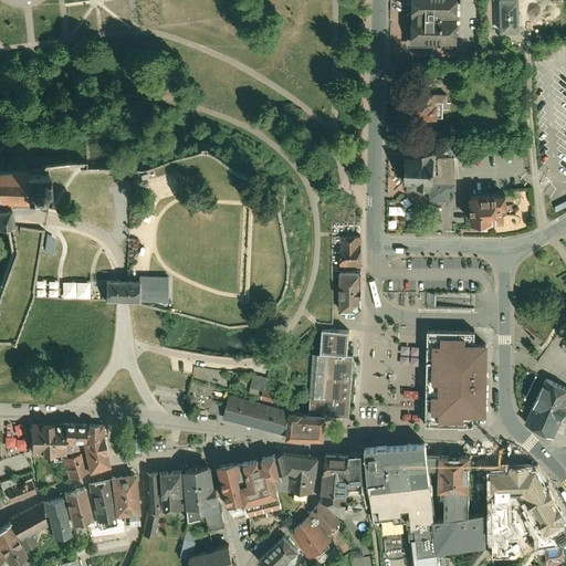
[(407,0),(407,45),(456,45),(454,0),(407,0)]
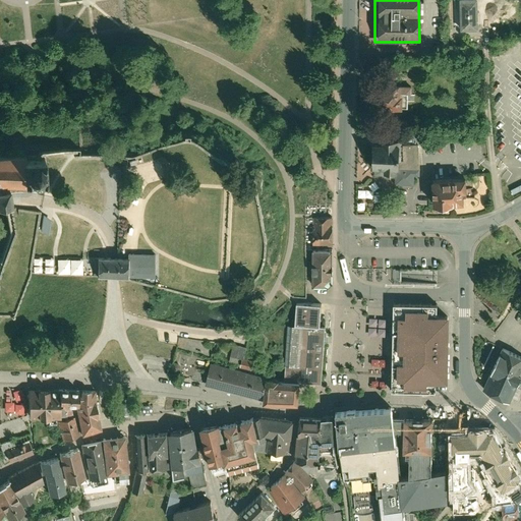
[(458,0),(459,29),(477,29),(476,0),(458,0)]
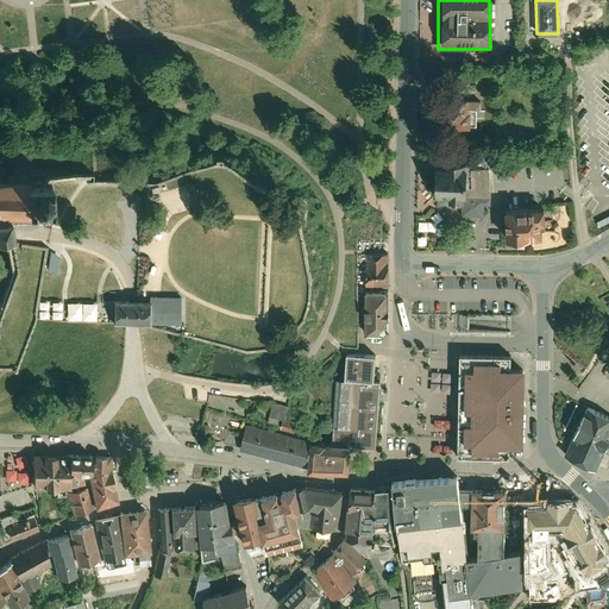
[(469,96),(450,95),(449,127),(475,130),(476,119),(484,120),(484,111),(479,111),(479,100),(469,99),(469,96)]
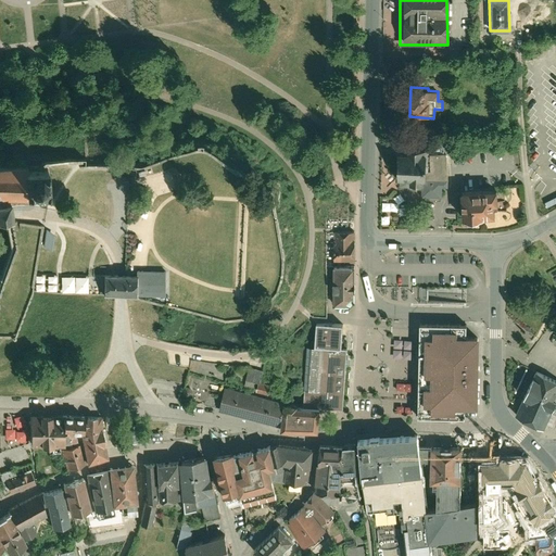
[(396,153),(396,189),(408,190),(408,192),(419,193),(419,200),(434,200),(441,200),(441,190),(445,190),(446,156),(454,156),(455,135),(440,135),(440,148),(427,148),(427,150),(403,149),(403,153),(396,153)]
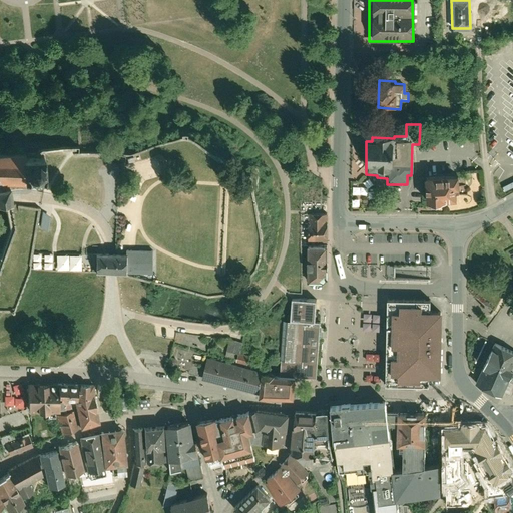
[(27,179),(45,179),(40,151),(0,154),(0,183),(11,184),(27,184),(27,179)]
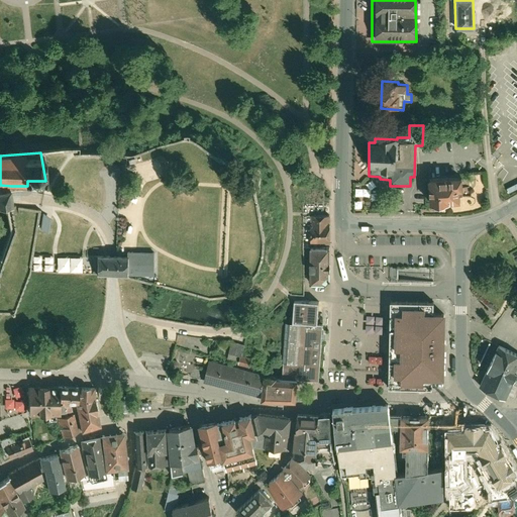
[(429,177),(430,204),(462,202),(461,189),(464,189),(463,175),(429,177)]
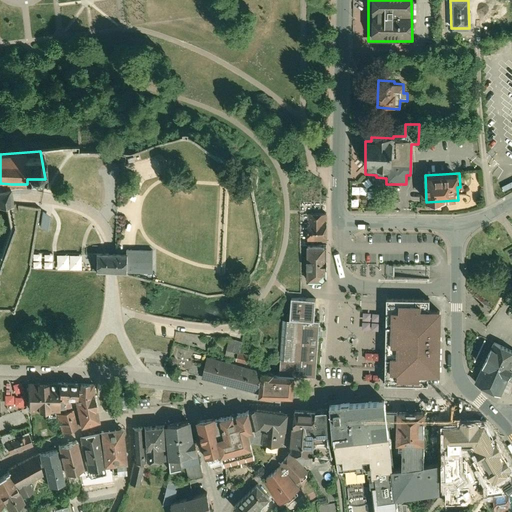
[(0,202),(7,202),(8,201),(7,193),(5,186),(0,186),(0,202)]
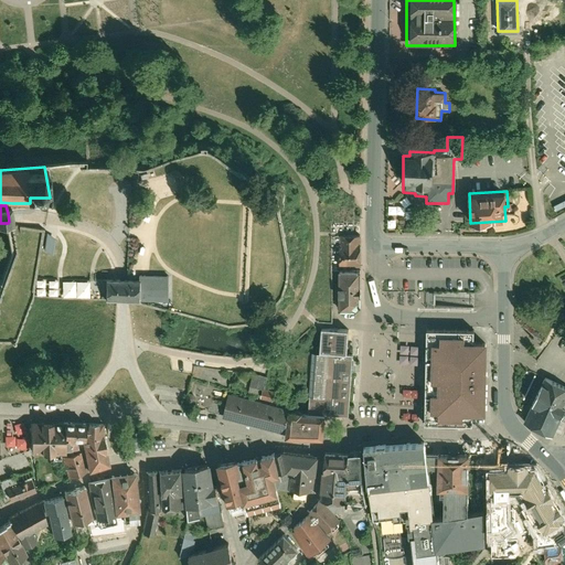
[(55,236),(43,230),(41,247),(52,253),(55,236)]
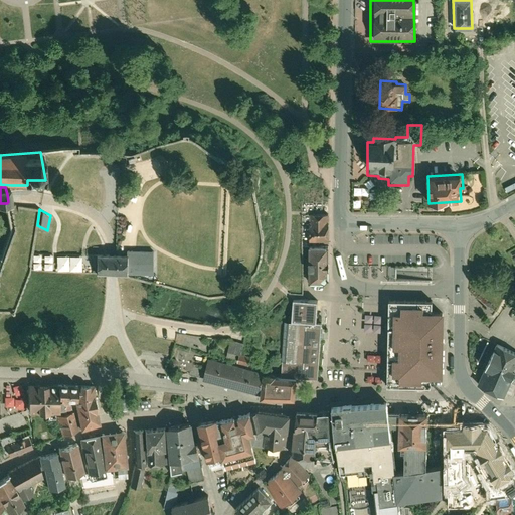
[(328,242),(328,215),(308,215),(308,242),(328,242)]
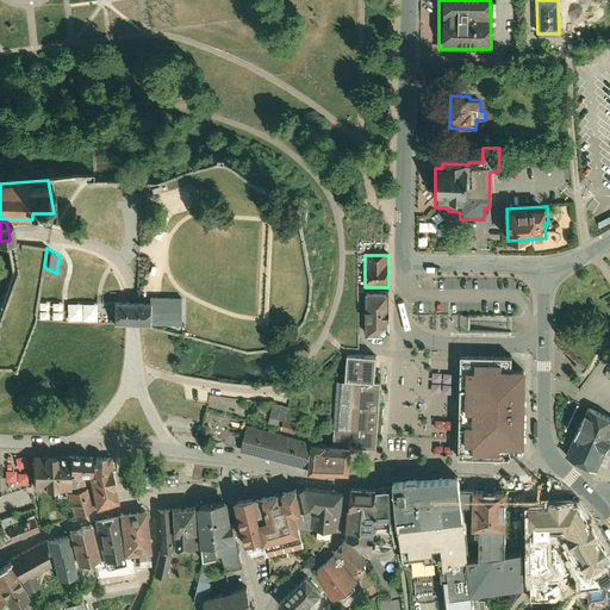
[(123,294),(116,294),(116,300),(117,318),(126,318),(134,318),(151,317),(150,293),(137,294),(132,294),(123,294)]
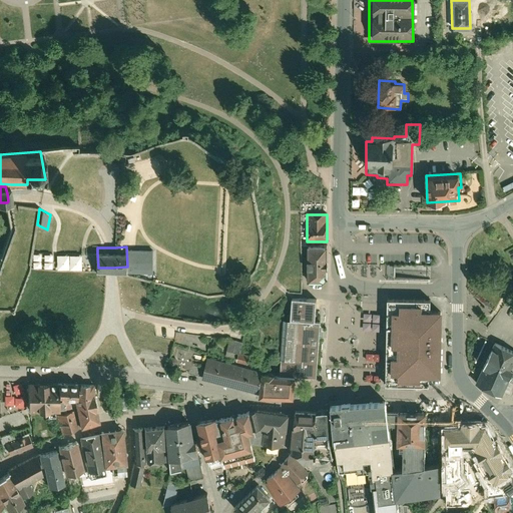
[(326,278),(326,246),(306,246),(306,248),(300,248),(300,270),(302,270),(306,270),(307,283),(323,283),(323,278),(326,278)]
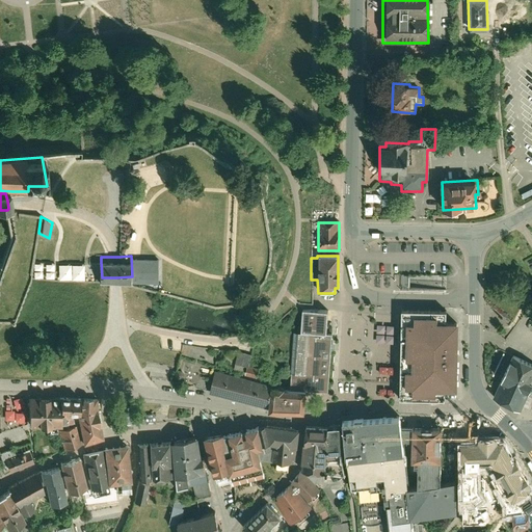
[(329,351),(330,334),(325,333),(326,310),(301,309),(300,331),(291,330),(287,387),(304,387),(304,391),(327,392),(329,351)]
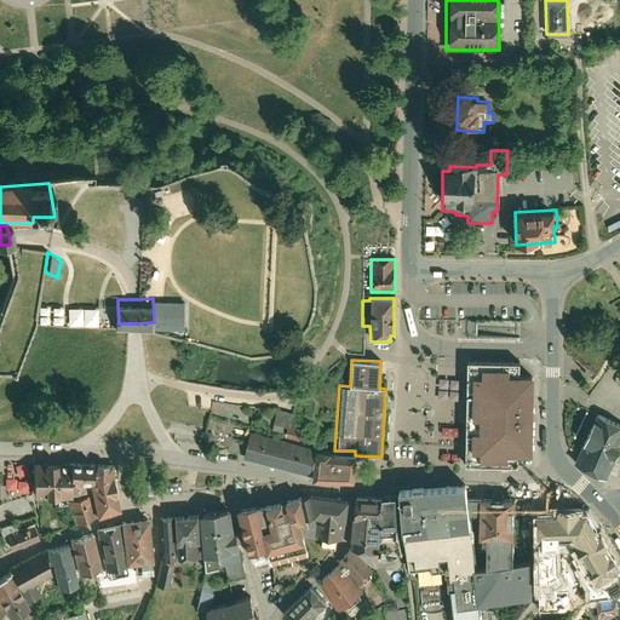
[(521,365),(470,362),(466,469),(520,470),(521,458),(535,458),(538,379),(521,379),(521,365)]
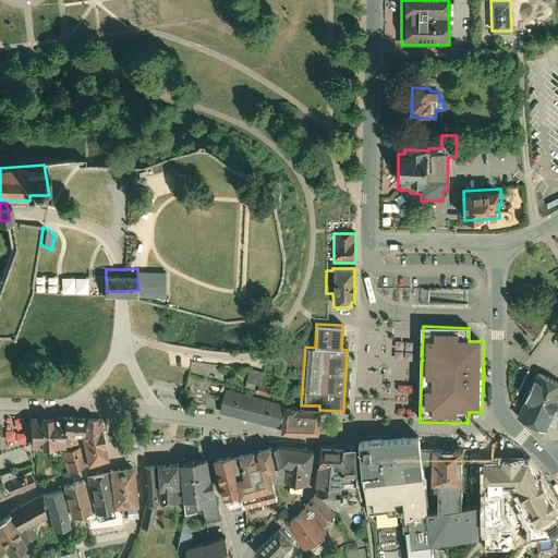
[(557,380),(536,371),(516,415),(545,429),(557,400),(557,380)]
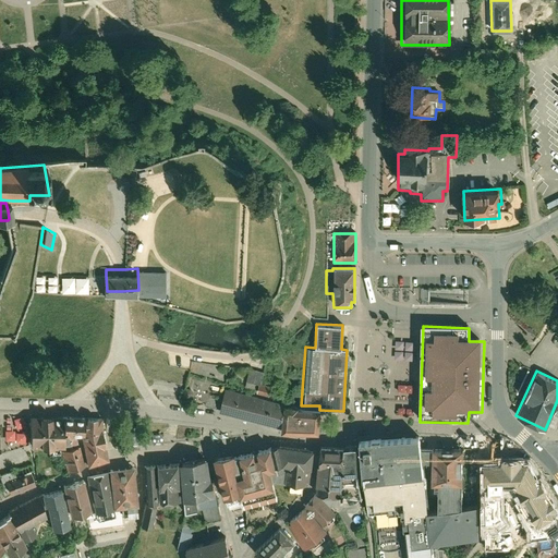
[(270,383),(257,379),(255,387),(254,392),(267,396),(270,383)]
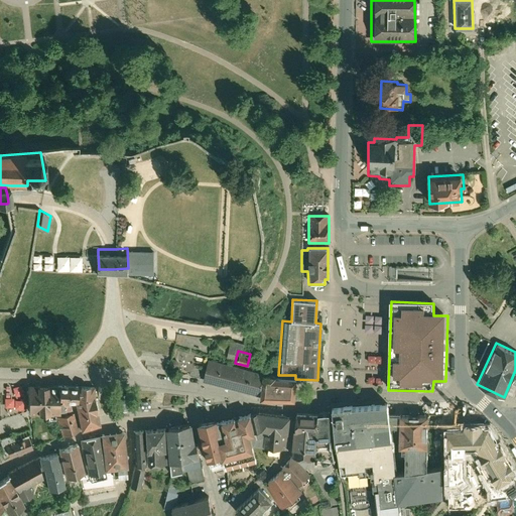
[(247,368),(207,359),(202,382),(257,395),(263,372),(247,368)]
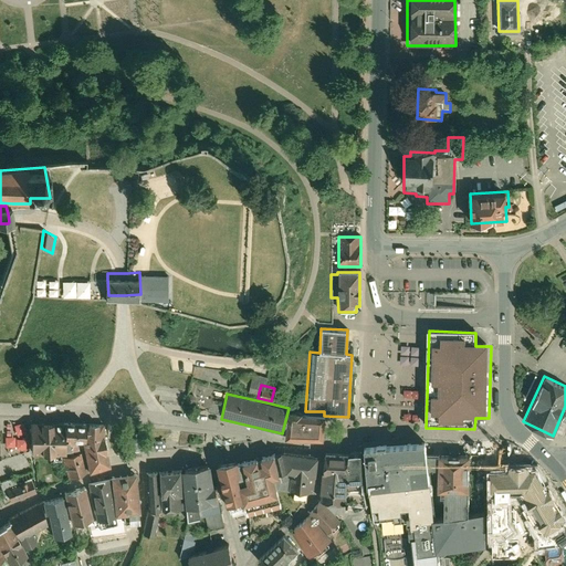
[(289,408),(285,436),(324,436),(324,416),(324,411),(305,411),(303,411),(303,409),(289,408)]
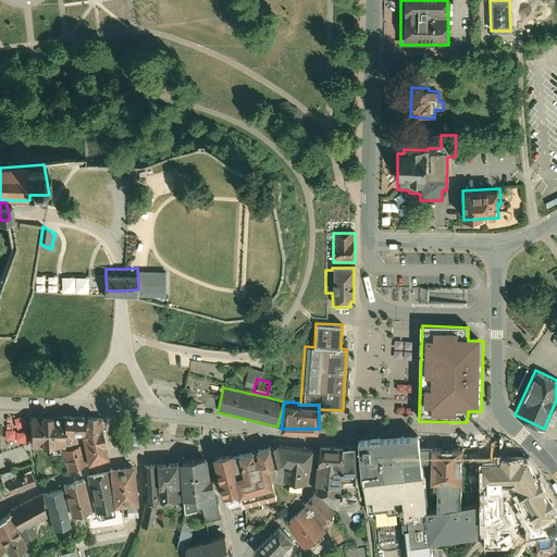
[(60,411),(61,412),(61,432),(78,432),(82,432),(81,415),(81,411),(60,411)]
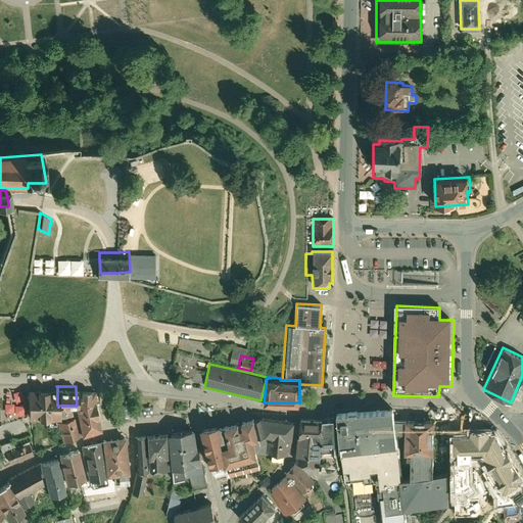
[(57,387),(27,387),(27,415),(29,415),(47,415),(57,415),(57,406),(57,387)]
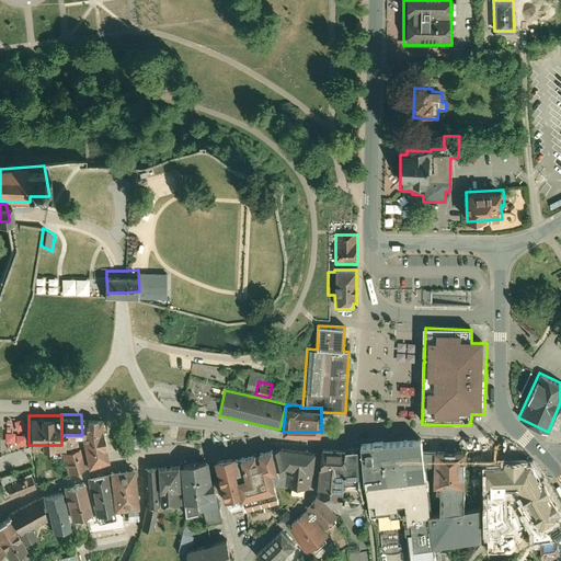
[(79,446),(86,466),(106,459),(100,416),(81,418),(82,435),(79,435),(81,445),(79,446)]
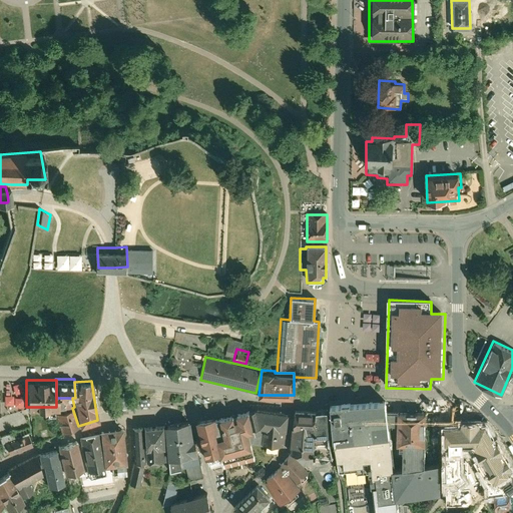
[(444,489),(440,461),(424,463),(425,409),(397,408),(397,410),(386,410),(385,401),(332,408),(335,439),(340,470),(356,469),(356,473),(369,471),(371,487),(351,489),(354,512),(374,509),(373,499),(376,498),(377,512),(383,512),(399,511),(397,495),(444,489)]
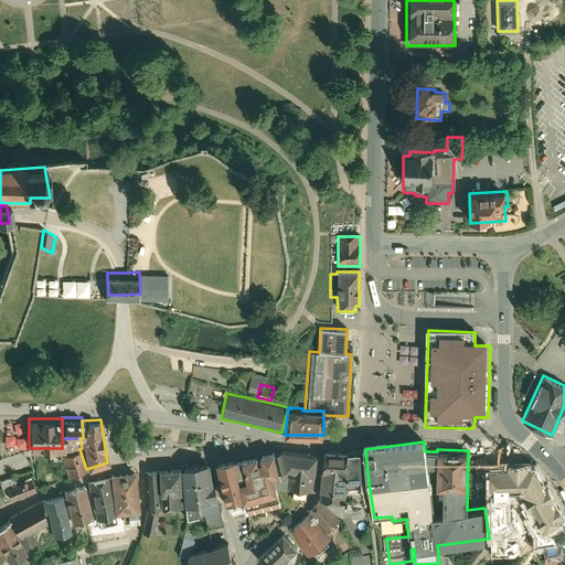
[(279,470),(285,469),(290,470),(288,487),(291,488),(290,496),(305,498),(306,489),(312,490),(317,454),(280,448),(275,449),(279,470)]
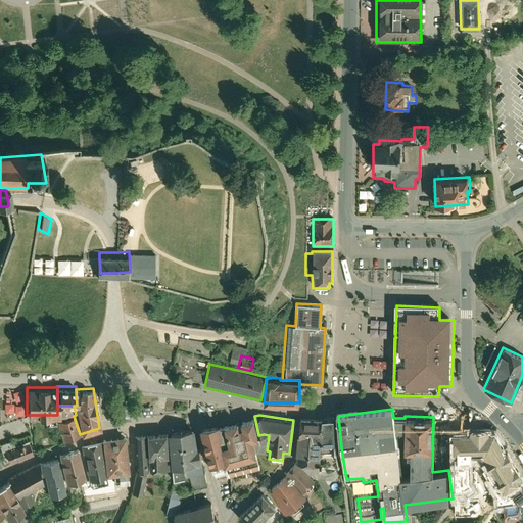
[(334,446),(333,415),(321,416),(322,417),(323,447),(334,446)]
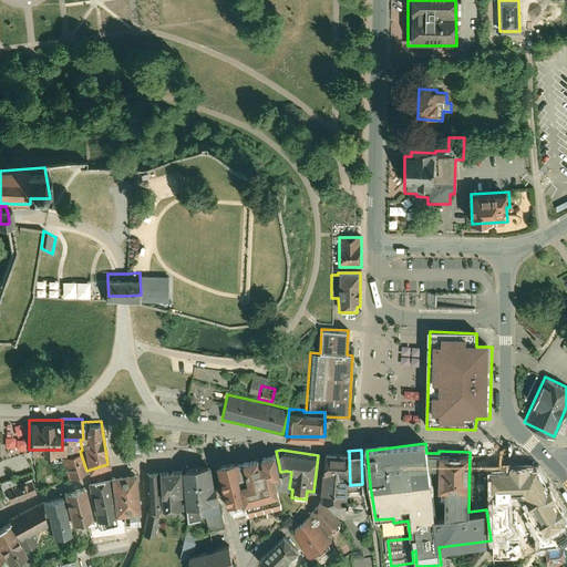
[(66,477),(86,471),(80,451),(60,456),(60,459),(66,477)]
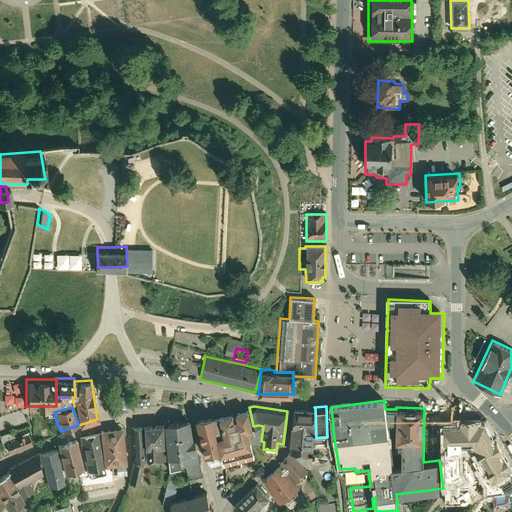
[(214,413),(196,417),(206,457),(222,453),(221,450),(252,443),(249,427),(253,426),(249,407),(215,415),(214,413)]
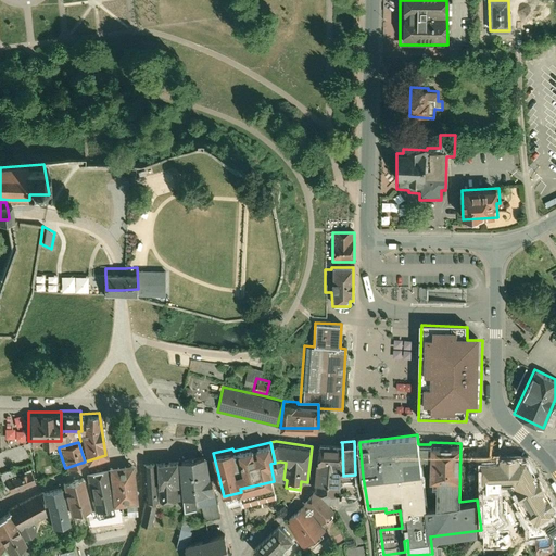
[(342,443),(317,442),(314,489),(340,491),(341,476),(343,476),(342,443)]
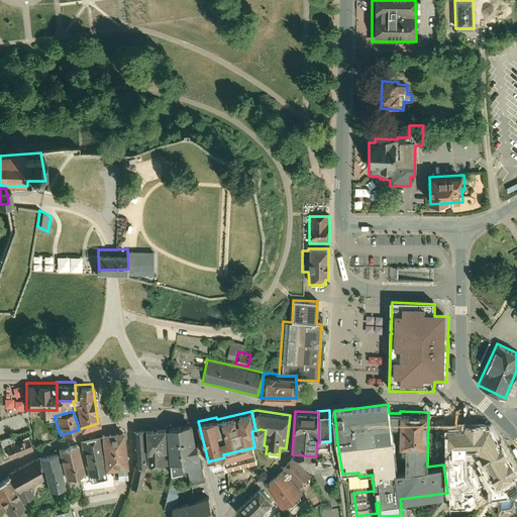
[(200,454),(192,422),(165,426),(170,460),(173,459),(174,472),(183,471),(182,466),(185,466),(188,467),(189,470),(201,467),(197,455),(200,454)]
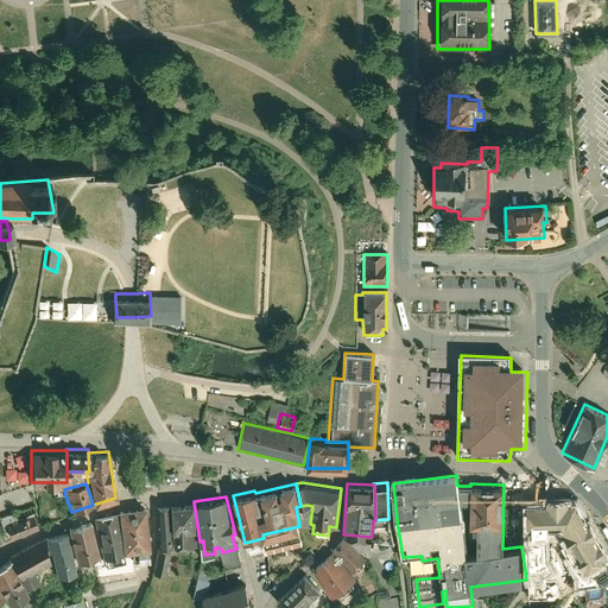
[(192,502),(166,505),(170,545),(197,543),(192,502)]
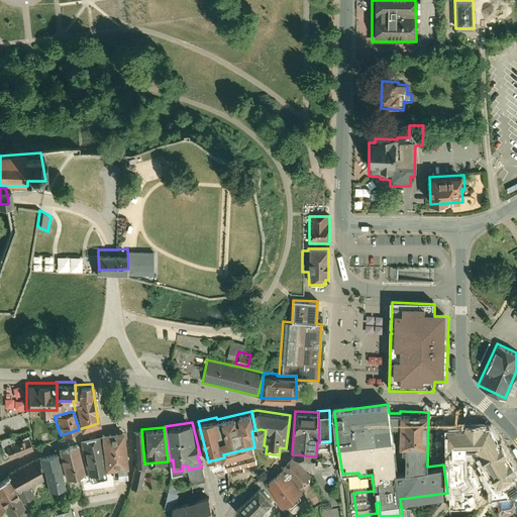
[(141,429),(131,430),(133,464),(144,463),(141,429)]
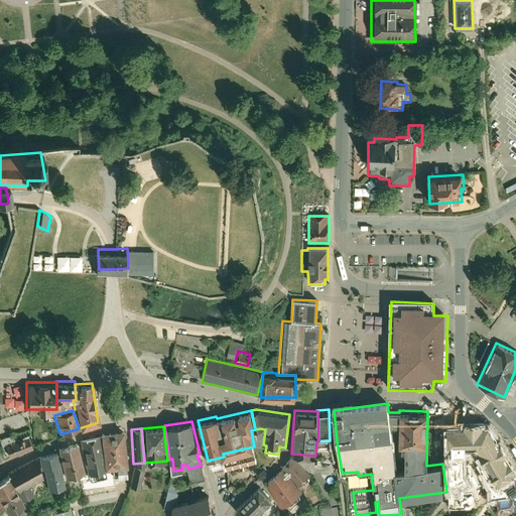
[(122,429),(99,431),(99,433),(102,466),(126,464),(122,429)]
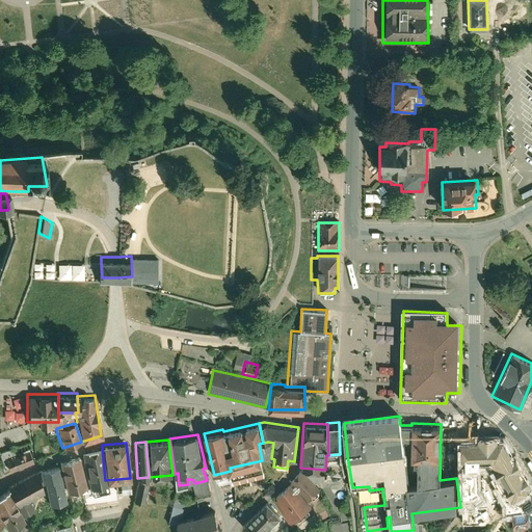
[(87,485),(105,480),(102,447),(80,452),(87,485)]
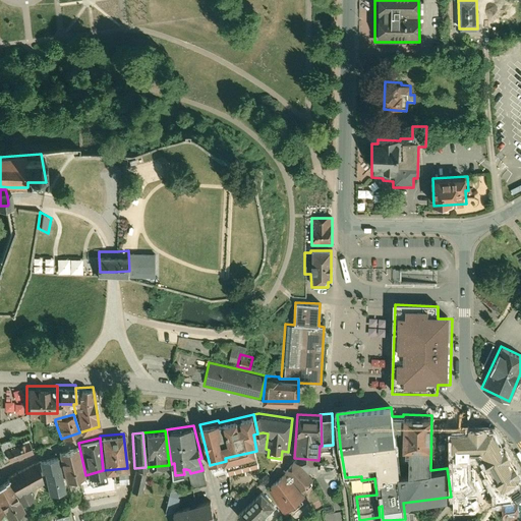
[(3,448),(7,458),(31,450),(26,439),(3,448)]
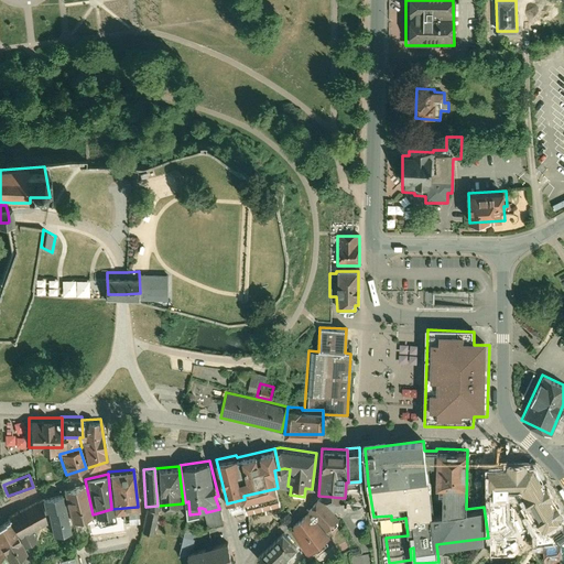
[(83,484),(61,489),(68,518),(90,512),(83,484)]
